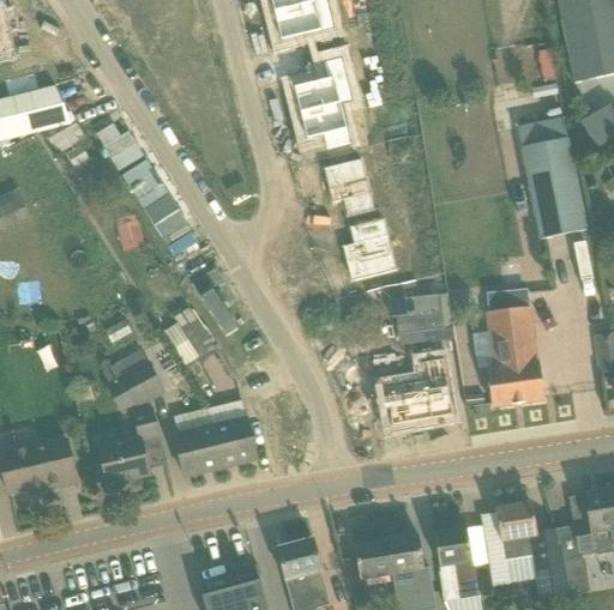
[(269,0),(271,10),(311,0),(269,0)]
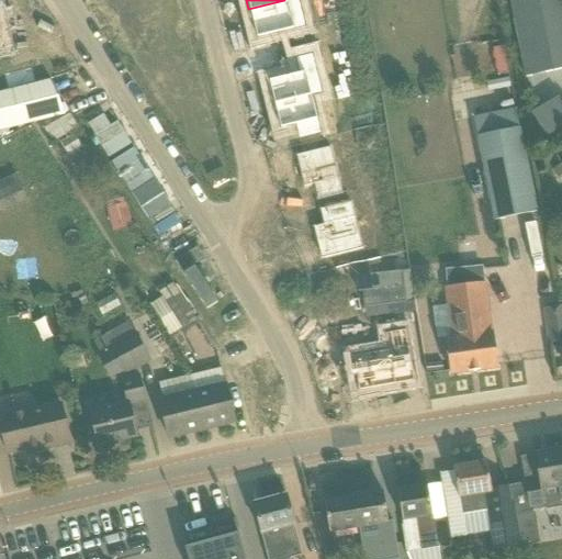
[(284,0),(248,9),(255,37),(305,25),(300,0),(284,0)]
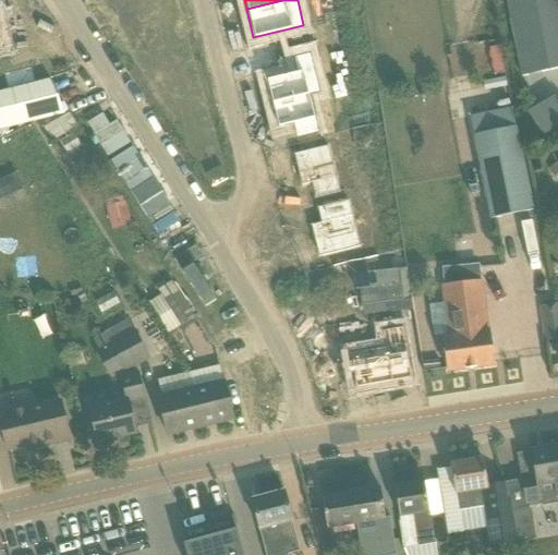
[(507,0),(522,74),(557,65),(557,0),(507,0)]
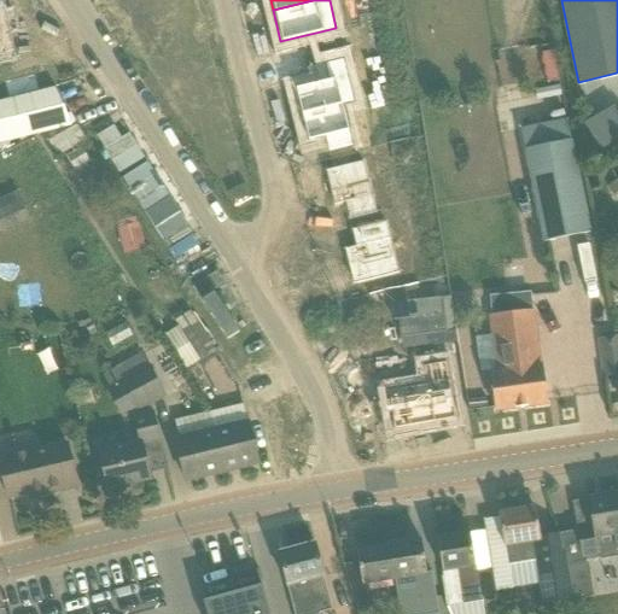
[(0,41),(1,42),(0,37),(0,33),(11,31),(6,11),(0,12),(0,41)]
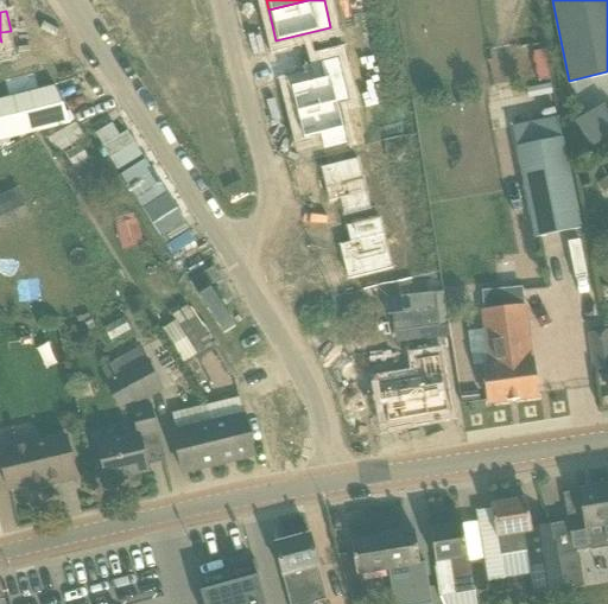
[(532,50),(538,77),(549,75),(544,48),(532,50)]
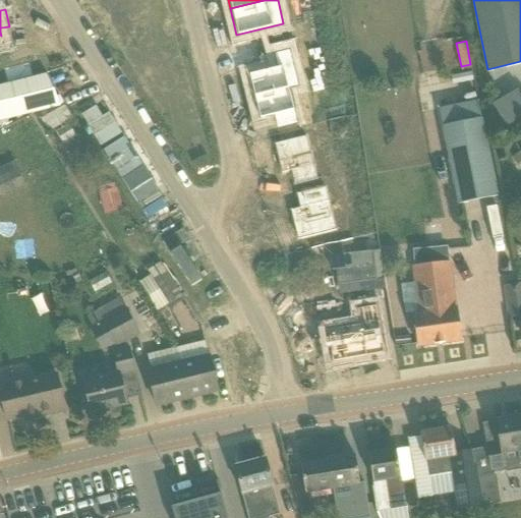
[(245,70),(251,95),(298,83),(290,47),(273,51),(276,63),(245,70)]
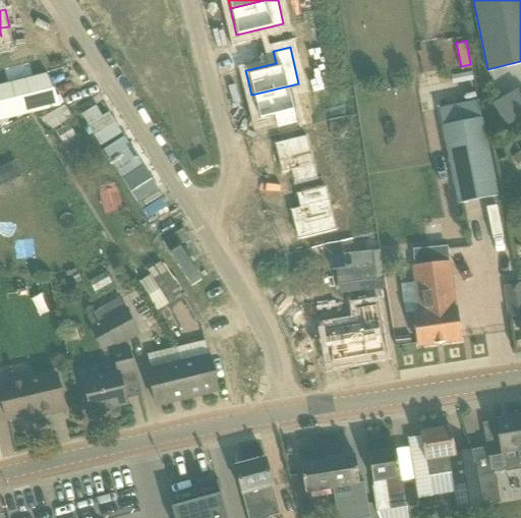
[(26,64),(3,70),(6,82),(30,76),(26,64)]
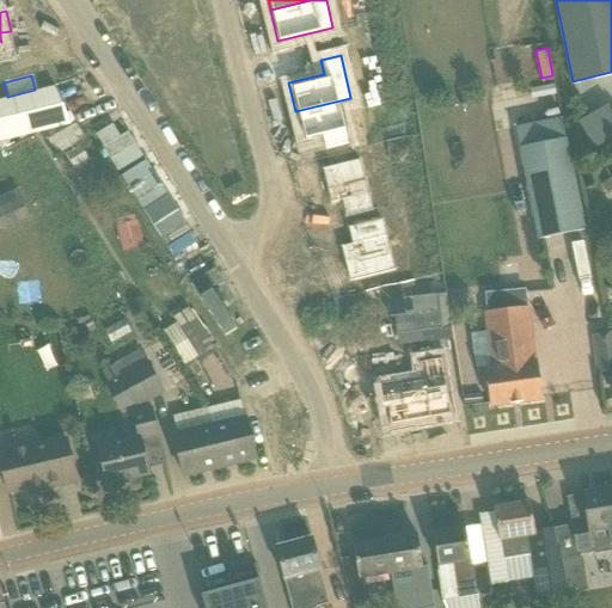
[(352,99),(350,98),(295,111),(303,141),(322,136),(325,148),(350,142),(347,130),(350,129),(343,100),(352,99)]
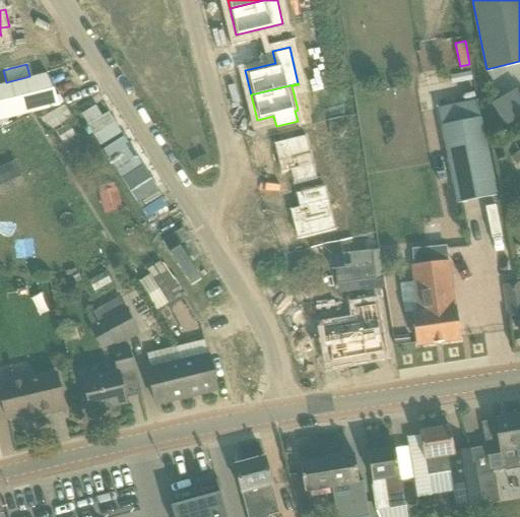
[(519,86),(495,99),(507,123),(519,116),(519,86)]
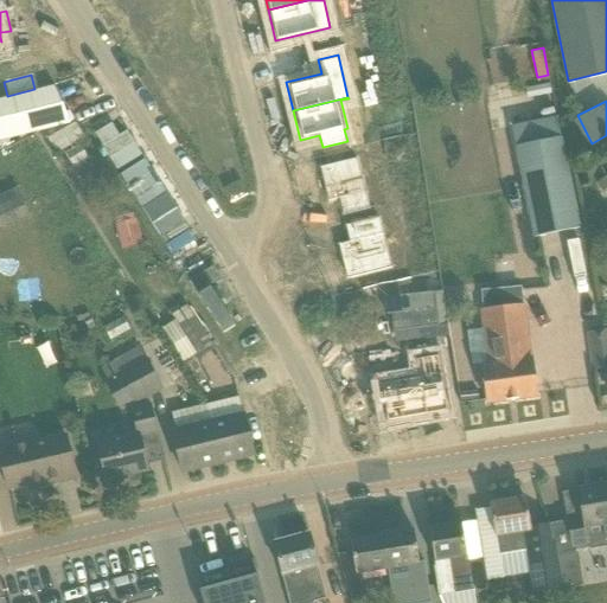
[(512,123),(516,143),(515,143),(534,235),(581,225),(562,134),(561,134),(557,114),(512,123)]
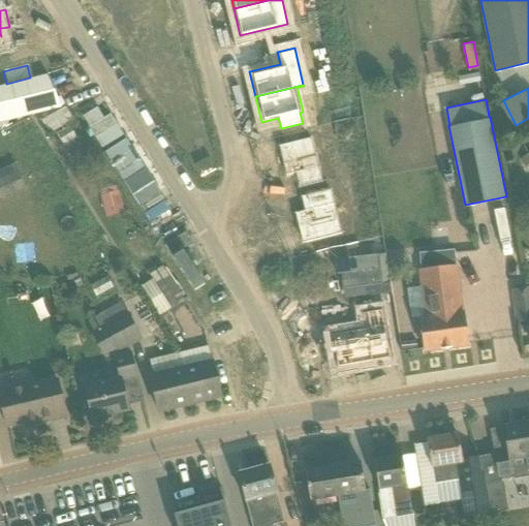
[(312,136),(278,145),(285,175),(294,173),(299,186),(322,181),(312,136)]
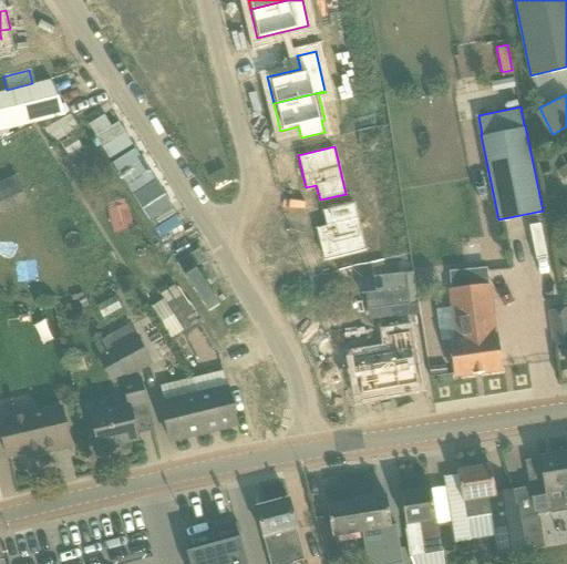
[(566,162),(557,170),(562,177),(566,173),(566,162)]
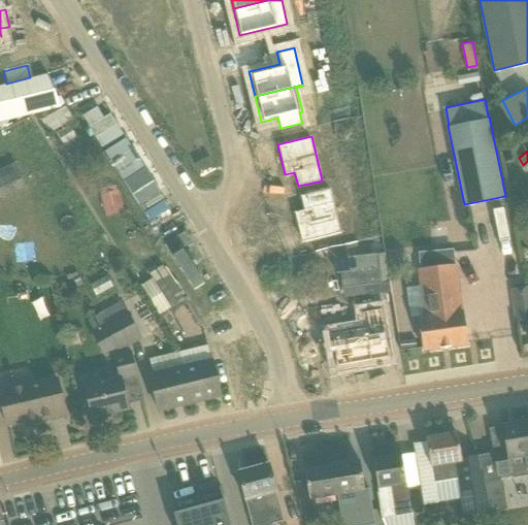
[(14,159),(0,165),(0,194),(25,184),(14,159)]
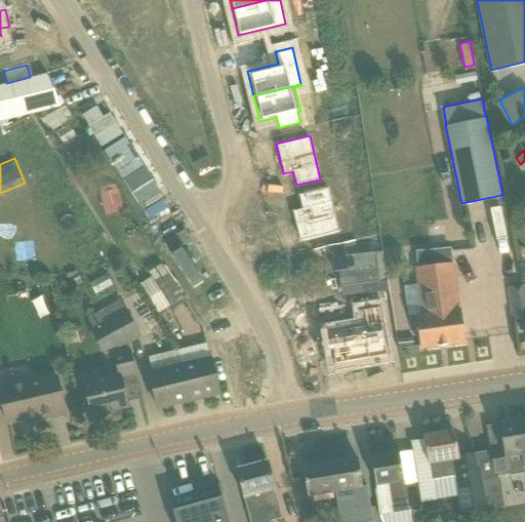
[(118,187),(101,192),(106,213),(123,208),(118,187)]
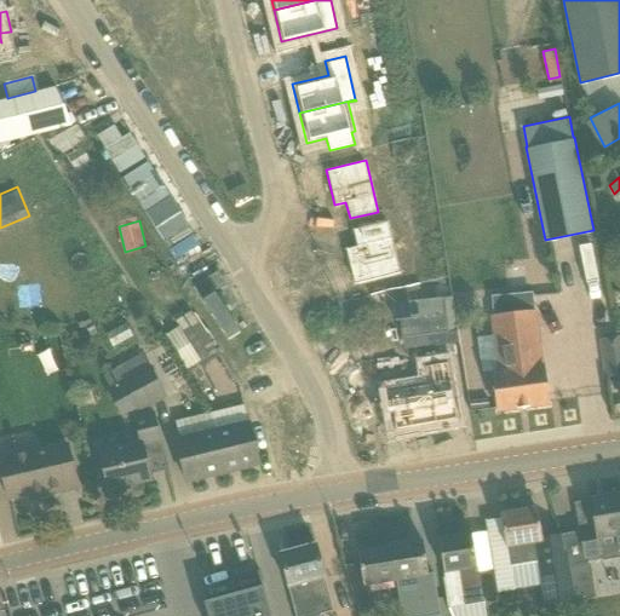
[(356,245),(345,247),(354,283),(394,274),(380,222),(352,229),(356,245)]
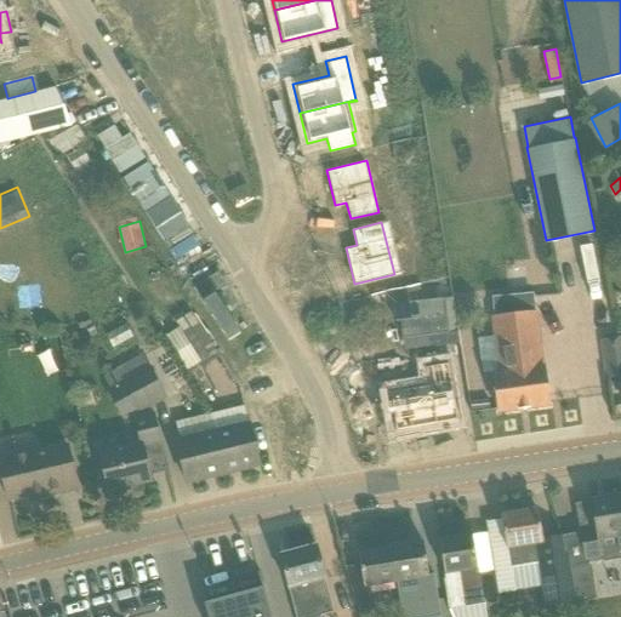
[(493,370),(499,411),(501,411),(501,410),(519,407),(519,409),(529,407),(529,406),(547,404),(547,405),(550,404),(536,310),(494,316),(496,335),(477,337),(482,371),(493,370)]
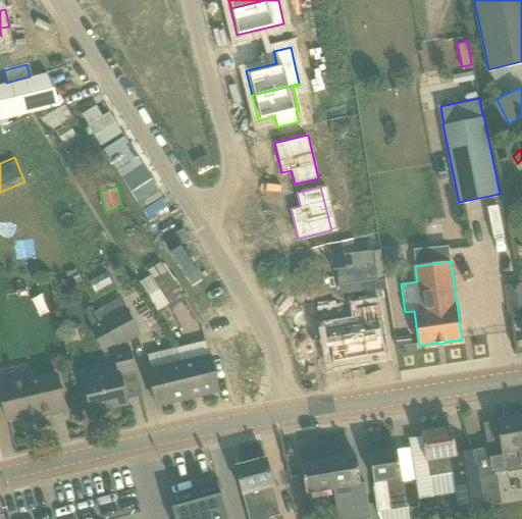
[(82,278),(75,268),(65,270),(66,275),(71,273),(76,281),(82,278)]
